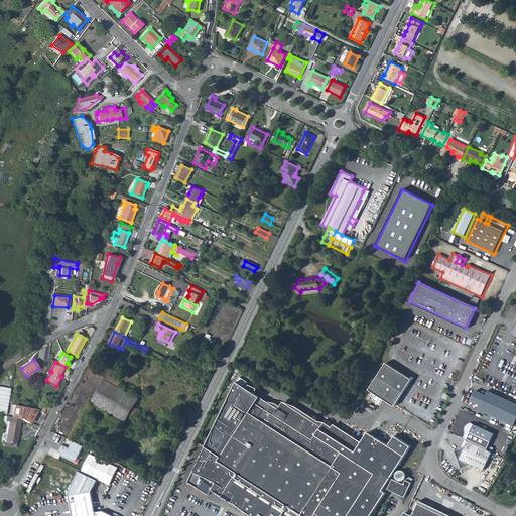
[(412,378),(386,362),(369,388),(395,405),(412,378)]
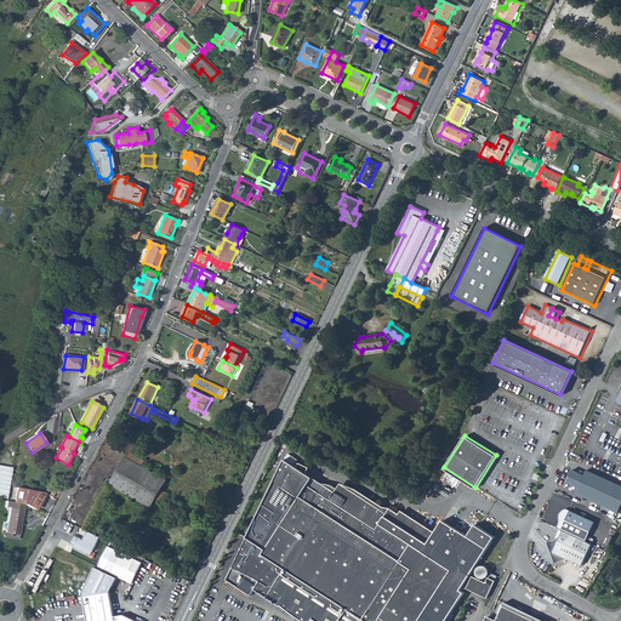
[(157,499),(161,502),(167,495),(169,494),(161,490),(166,480),(142,466),(146,461),(129,451),(112,483),(152,507),(157,499)]
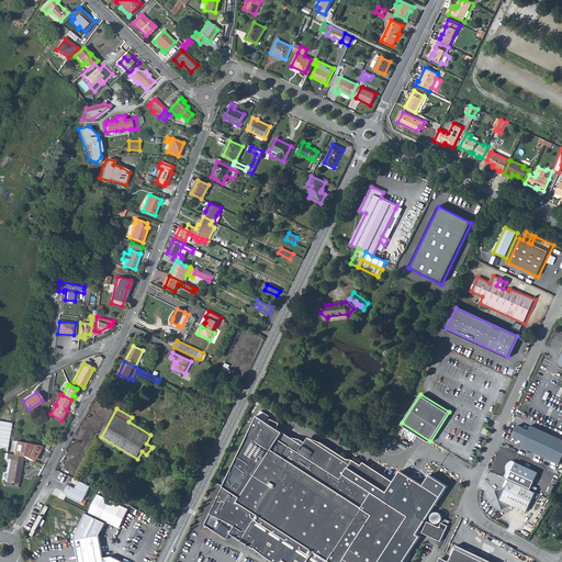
[(258,416),(205,525),(227,539),(232,534),(255,547),(258,550),(265,555),(272,561),(273,561),(281,561),(282,560),(285,561),(402,561),(419,536),(416,534),(435,505),(444,491),(447,485),(429,474),(422,485),(400,471),(391,485),(386,492),(356,472),(361,464),(352,459),(350,463),(315,441),(310,449),(290,437),(277,428),(279,423),(270,418),(268,423),(258,416)]
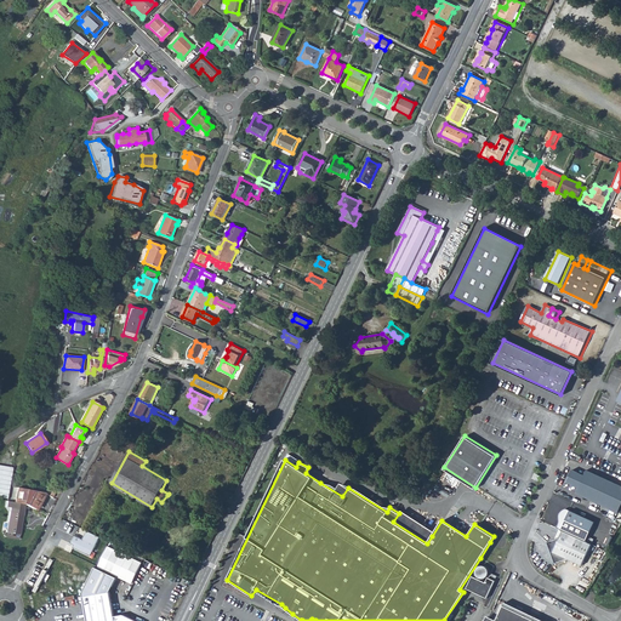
[(474,524),(494,536),(507,507),(476,488),(444,467),(416,510),(405,503),(400,511),(434,533),(442,520),(466,536),(474,524)]
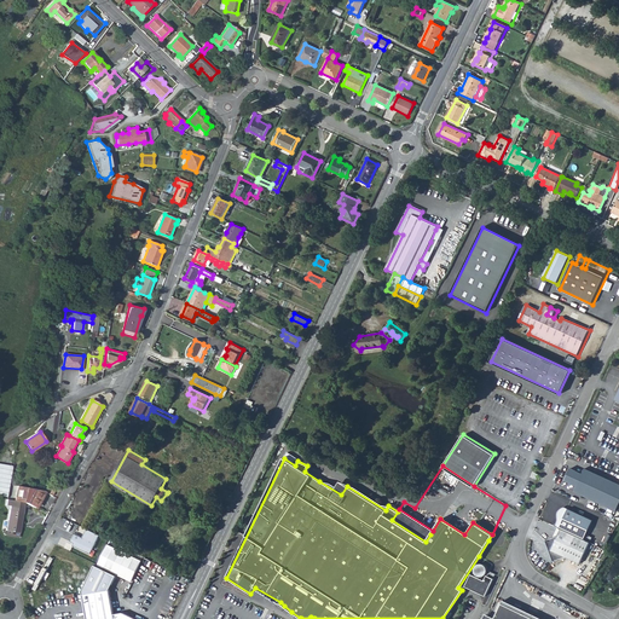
[(583,473),(571,467),(565,479),(577,485),(574,490),(617,509),(618,504),(618,481),(585,467),(583,473)]
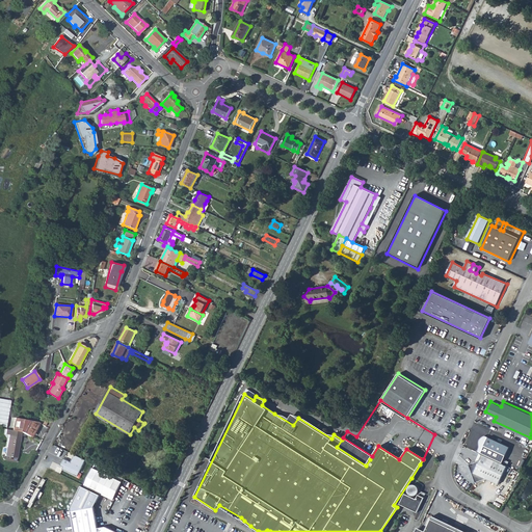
[(280,413),(274,414),(293,425),(298,418),(294,415),(291,420),(280,413)]
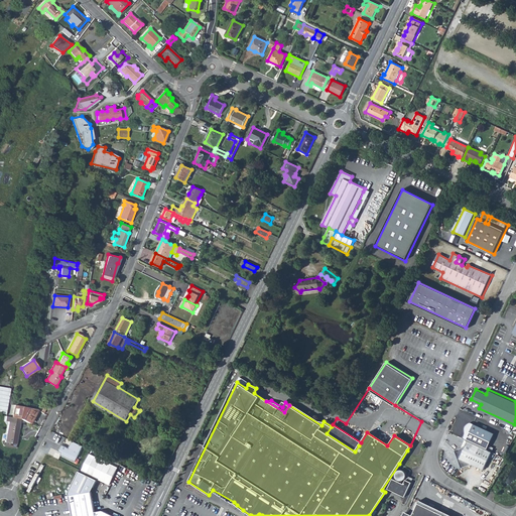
[(33,414),(35,409),(16,405),(14,417),(20,418),(20,419),(28,423),(32,416),(33,417),(35,415),(33,414)]
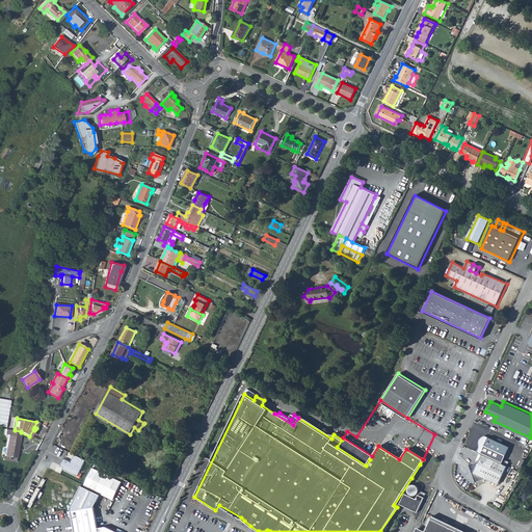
[(9,434),(5,456),(17,458),(21,432),(21,431),(15,430),(12,430),(6,429),(5,433),(9,434)]
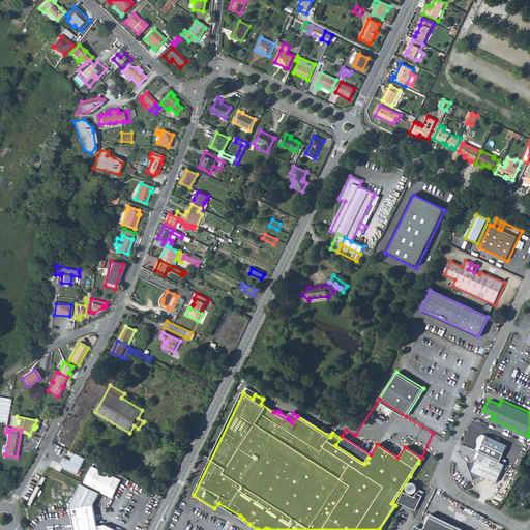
[(501,461),(508,444),(484,433),(483,434),(481,434),(481,433),(480,433),(479,433),(478,434),(477,435),(476,436),(476,439),(476,440),(477,441),(477,442),(478,444),(477,446),(477,447),(475,449),(481,451),(501,461)]
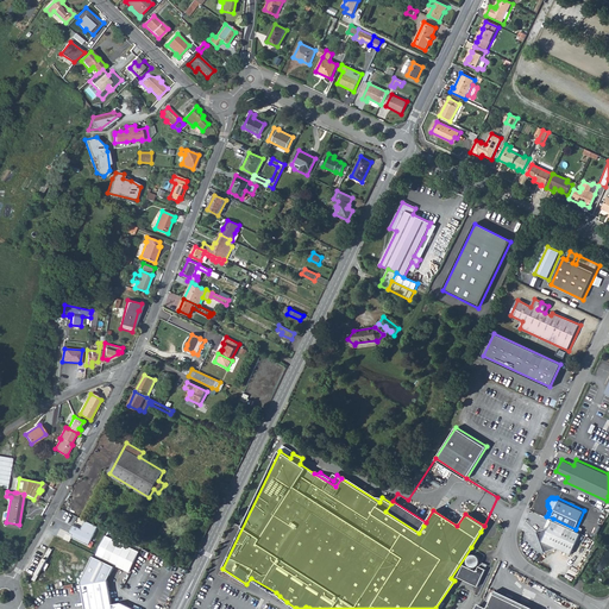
[(385,512),(419,533),(424,526),(426,522),(393,501),(391,503),(385,512)]
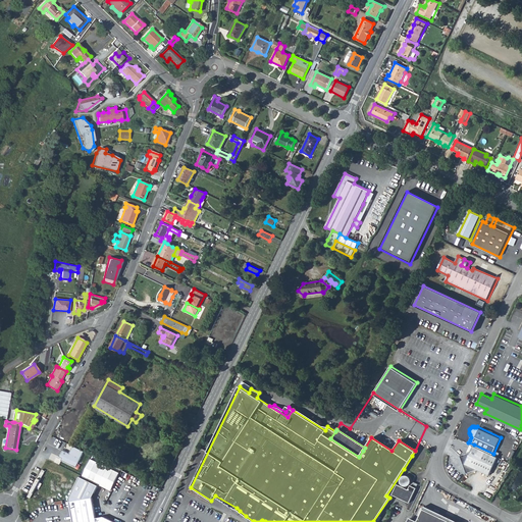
[(490,473),(499,456),(491,453),(474,445),(471,450),(461,454),(467,472),(478,468),(490,473)]
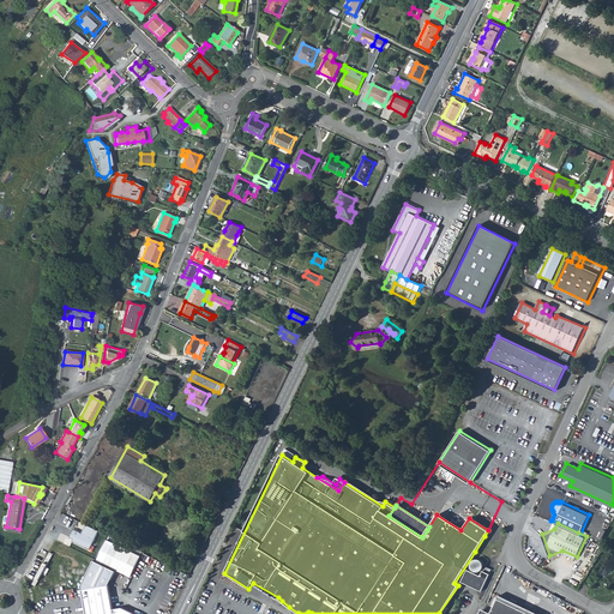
[(98,531),(86,525),(82,534),(73,530),(70,537),(73,540),(72,542),(89,551),(98,531)]
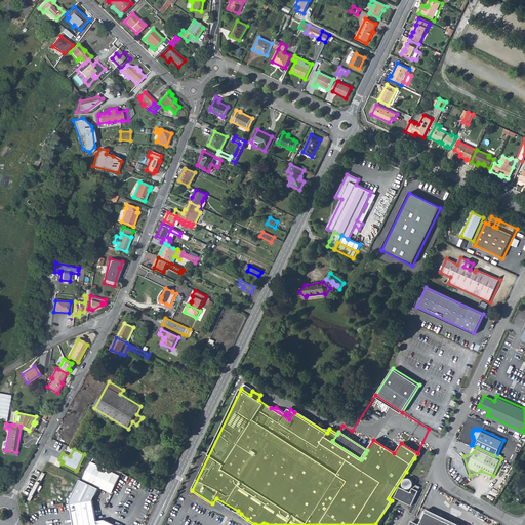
[(91,462),(83,480),(99,488),(112,493),(120,477),(91,462)]
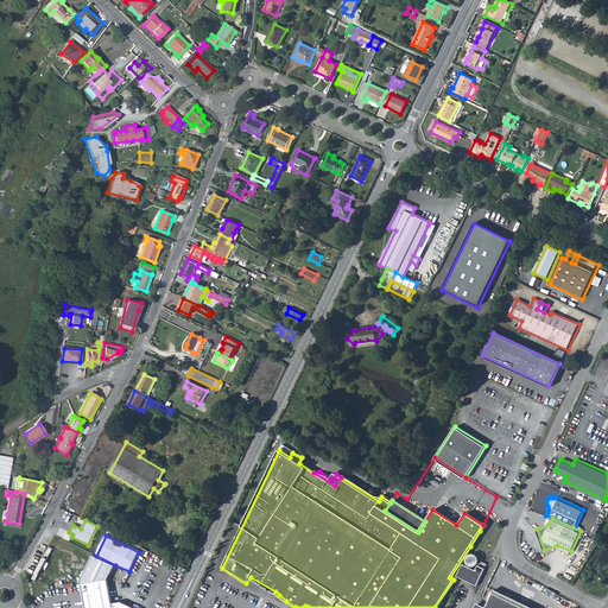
[(462,563),(456,575),(476,584),(485,568),(477,565),(475,570),(472,568),(474,565),(476,564),(477,563),(477,562),(479,559),(479,558),(479,557),(477,556),(477,555),(476,553),(475,553),(473,552),(469,553),(468,553),(467,555),(466,556),(466,557),(466,558),(466,561),(466,562),(467,564),(468,565),(469,565),(469,567),(462,563)]
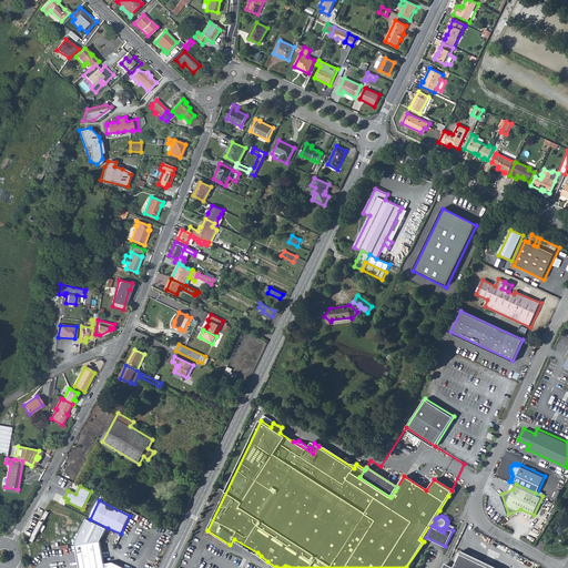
[(123,567),(112,563),(104,565),(100,543),(107,529),(88,519),(75,544),(75,546),(79,567),(123,567)]
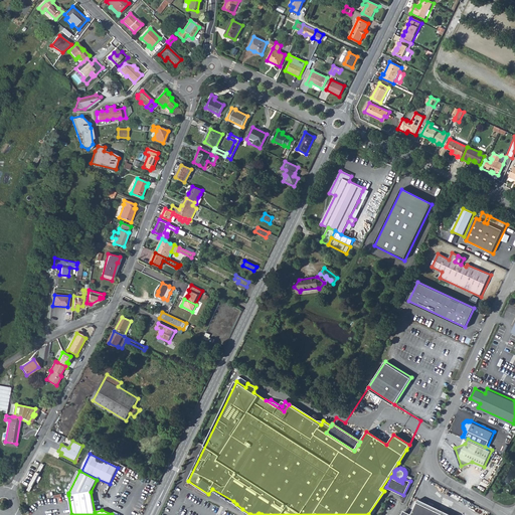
[(444,514),(417,502),(410,514),(444,514)]
